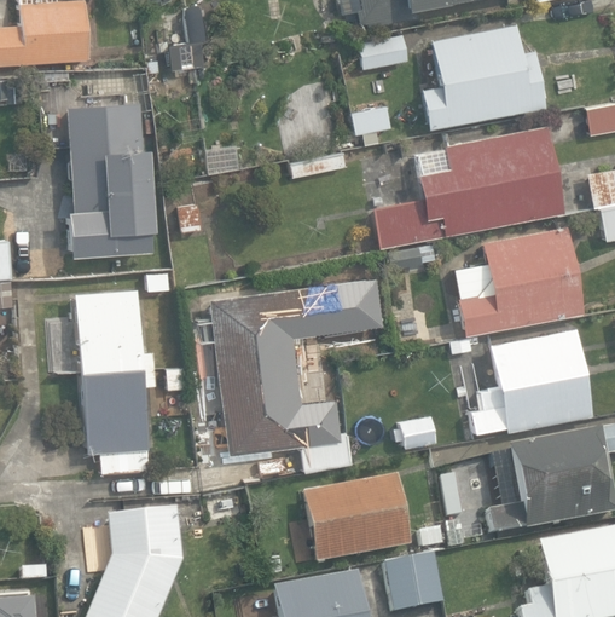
[(357,0),(363,30),(415,21),(413,12),(477,0),(357,0)]
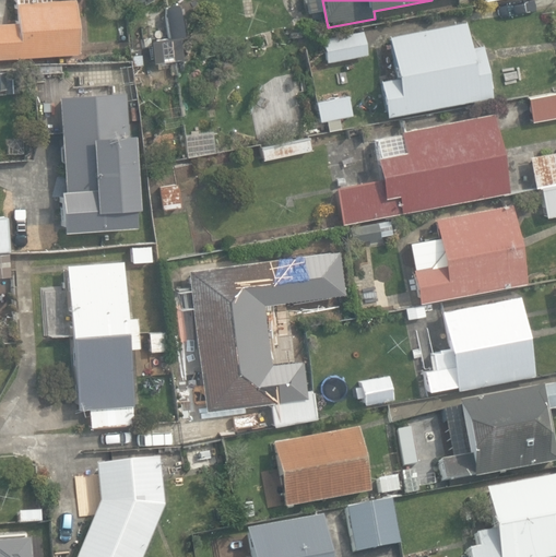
[(0,61),(80,57),(77,1),(18,4),(19,25),(0,25),(0,61)]
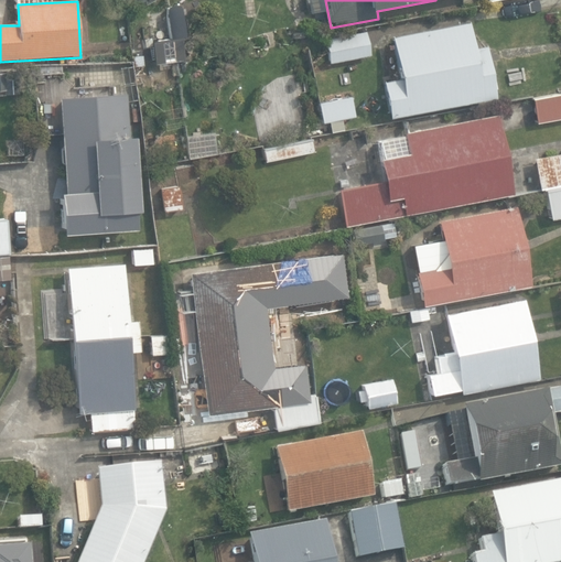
[(193,56),(185,11),(169,14),(170,24),(146,29),(148,41),(144,42),(147,52),(154,51),(157,63),(193,56)]
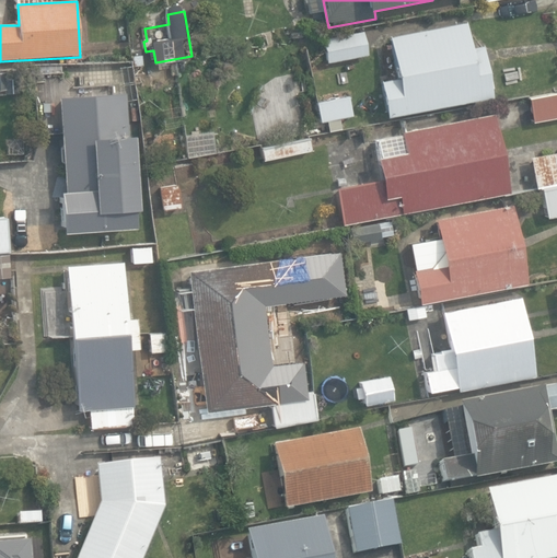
[(383,82),(390,117),(492,100),(491,92),(492,89),(489,70),(487,68),(484,47),(472,49),(467,24),(391,37),(397,76),(397,79),(383,82)]
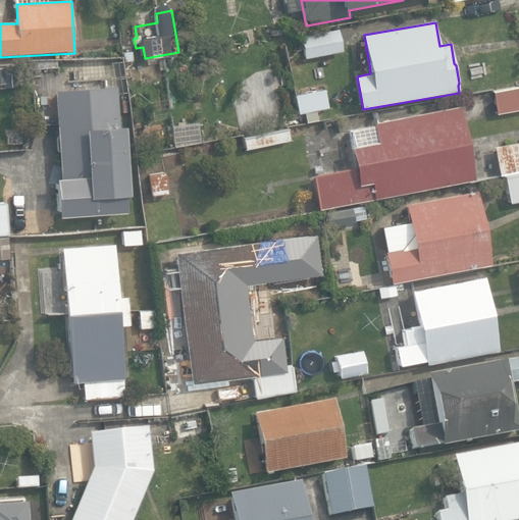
[(303,37),(307,60),(345,52),(340,30),(303,37)]
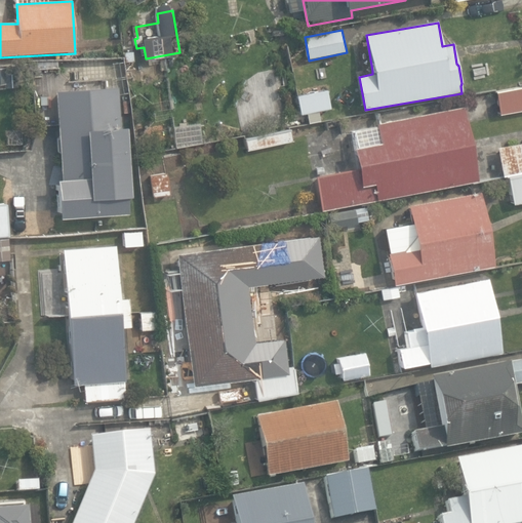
[(55,180),(58,220),(127,215),(126,198),(128,198),(123,128),(120,128),(117,88),(54,92),(61,180),(55,180)]
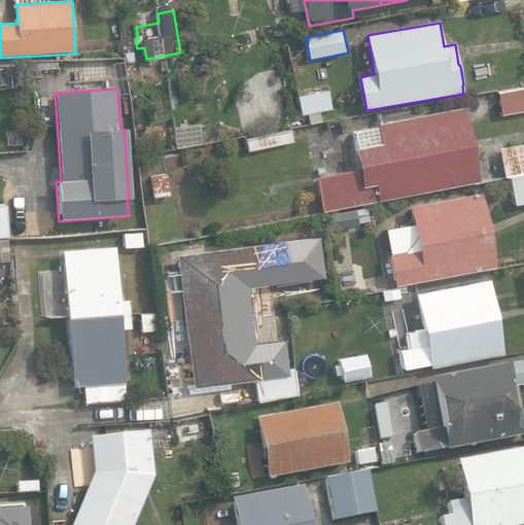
[(523,90),(499,94),(503,115),(523,112),(523,90)]
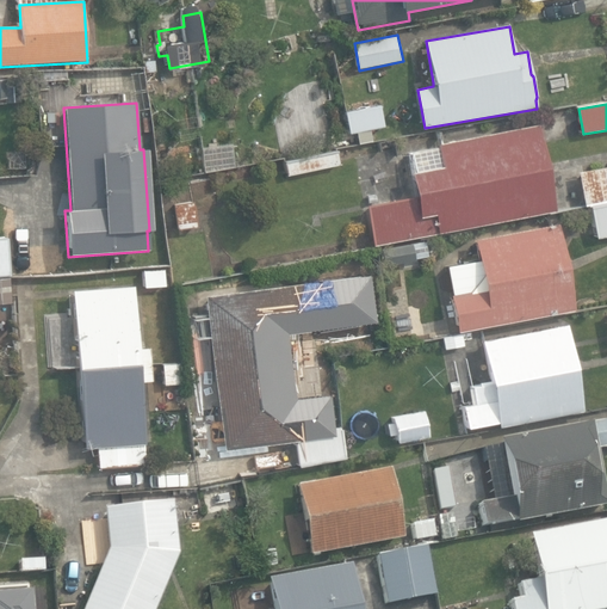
[(348,112),(352,135),(386,128),(382,105),(348,112)]
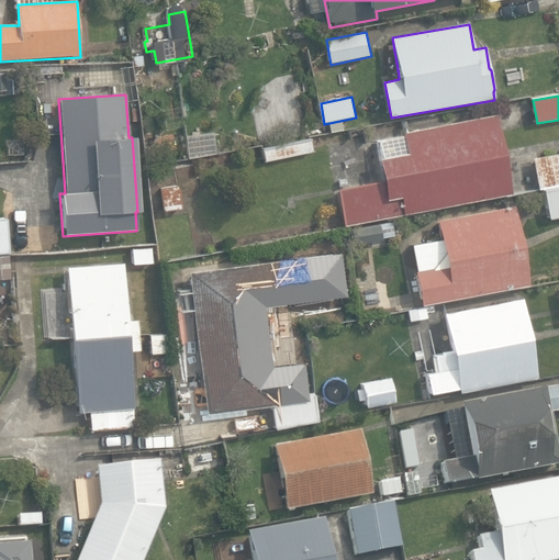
[(337,189),(345,227),(513,196),(498,116),(404,134),(405,136),(382,141),(384,158),(379,159),(383,180),(337,189)]
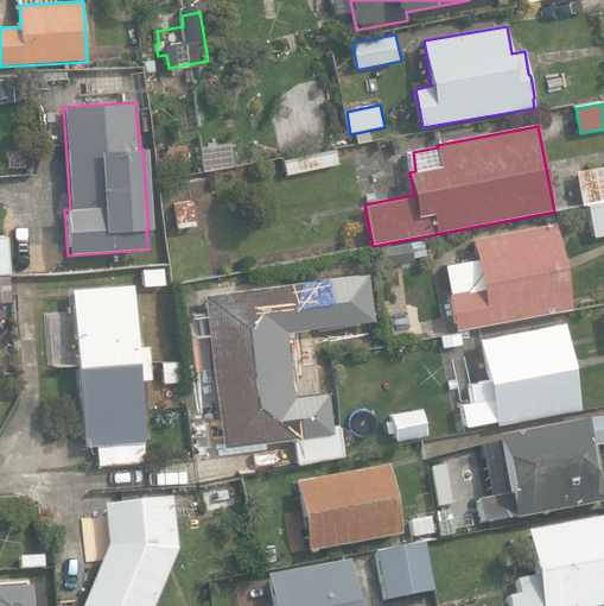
[(338,151),(284,164),(286,180),(342,166),(338,151)]
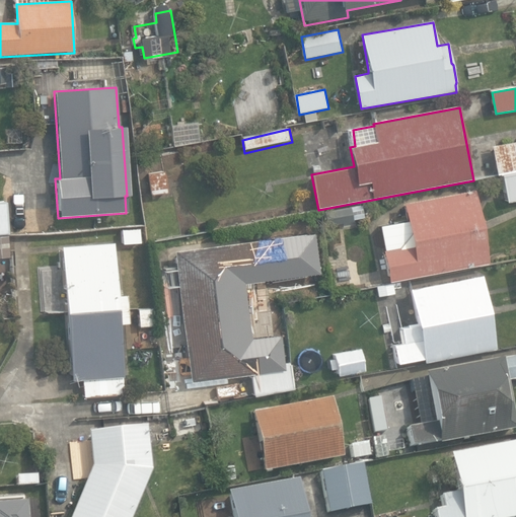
[(503,174),(515,172),(515,143),(494,147),(499,175),(503,174)]
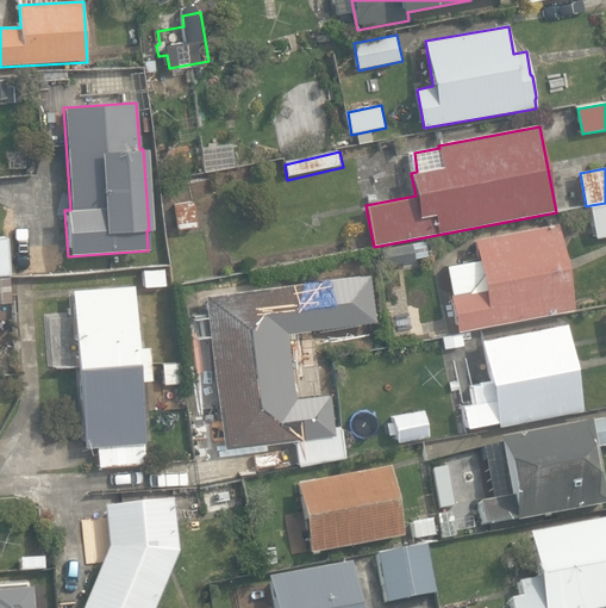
[(193,184),(198,210),(218,206),(214,181),(193,184)]
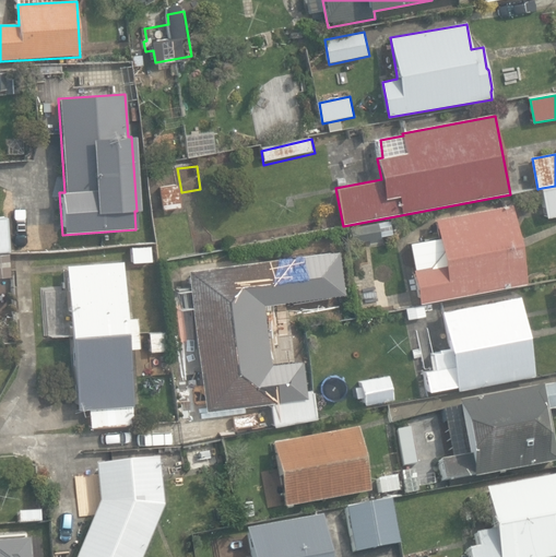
[(155,172),(157,186),(175,184),(173,169),(155,172)]
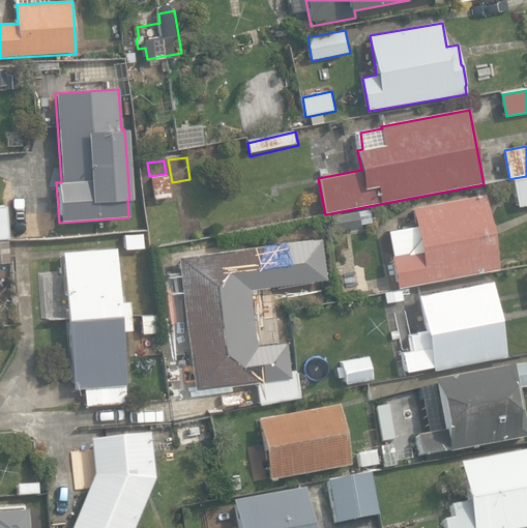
[(153,178),(156,200),(173,198),(170,176),(153,178)]
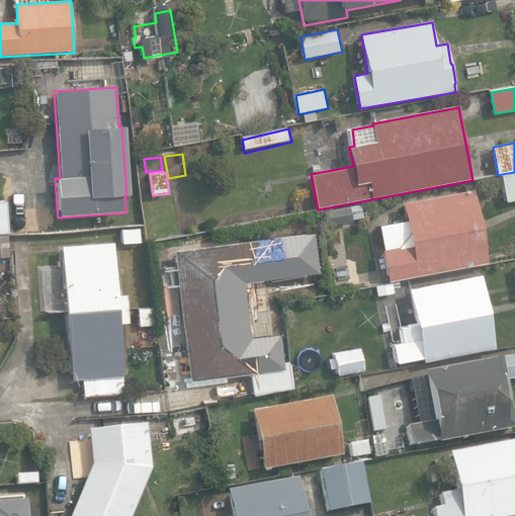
[(514,172),(502,174),(507,202),(514,200),(514,172)]
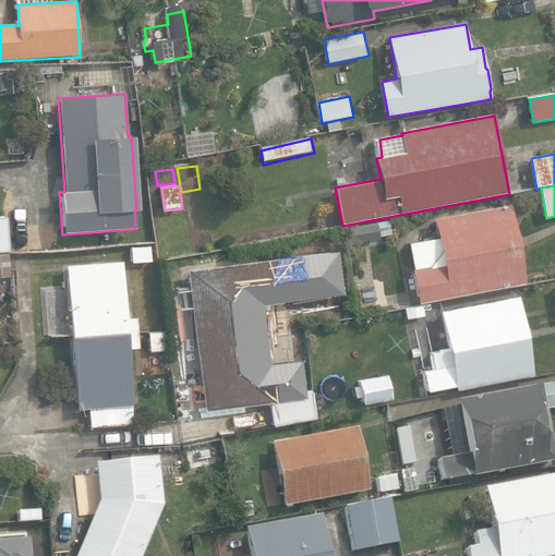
[(414,272),(421,306),(529,283),(513,206),(438,221),(442,240),(415,245),(421,270),(414,272)]
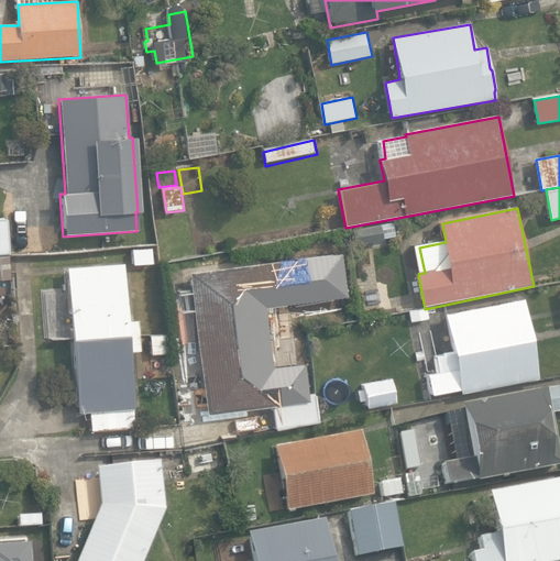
[(0,250),(9,249),(8,229),(0,229),(0,250)]
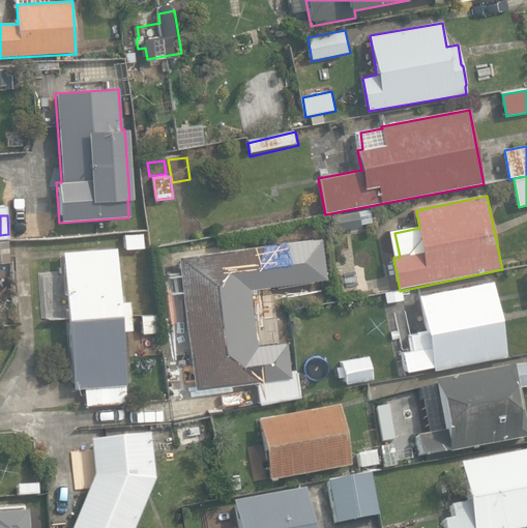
[(126,235),(127,251),(145,250),(145,234),(126,235)]
